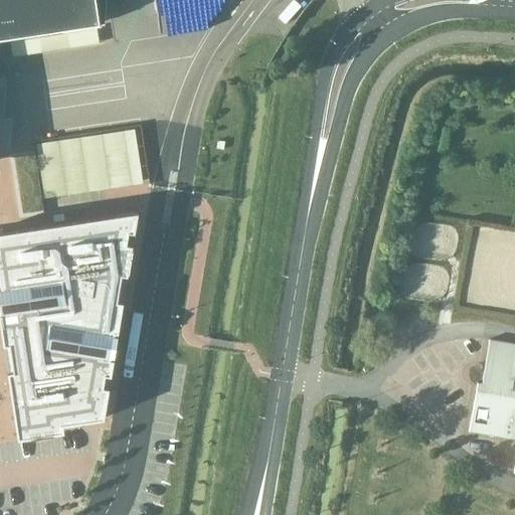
[(0,0),(0,39),(99,24),(97,17),(95,0),(94,0),(0,0)]
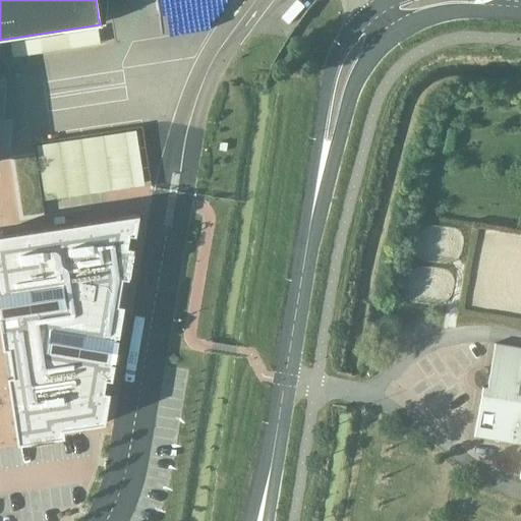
[(140,0),(142,17),(179,14),(178,0),(140,0)]
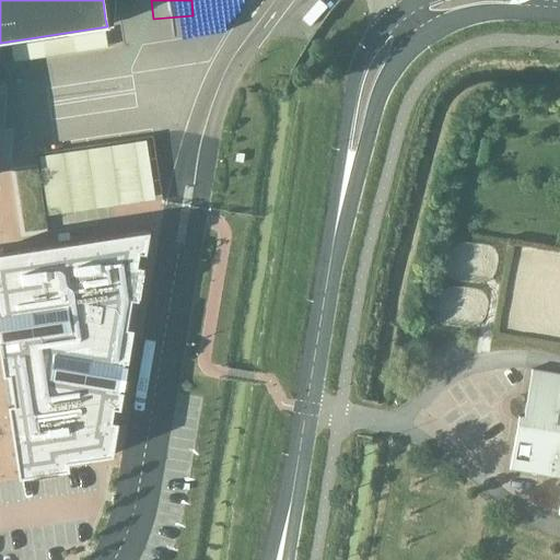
[(160,150),(159,137),(78,149),(79,162),(160,150)]
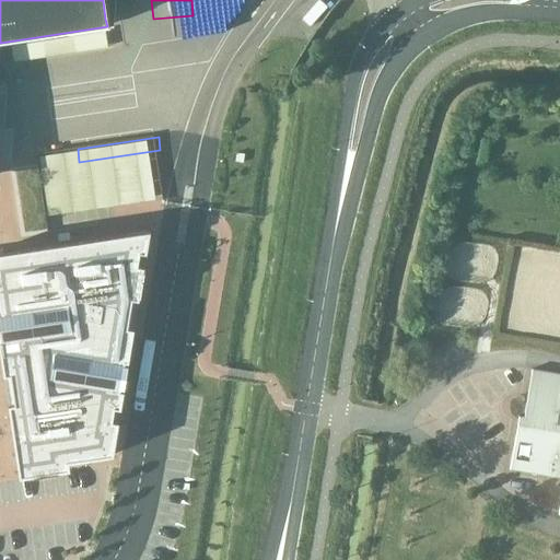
[(20,162),(0,163),(0,198),(1,211),(7,210),(9,222),(25,221),(20,162)]
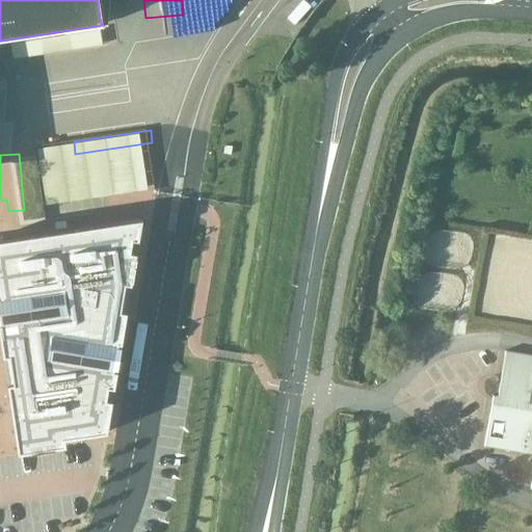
[(1,242),(0,241),(0,342),(17,447),(18,447),(19,453),(35,450),(34,444),(47,442),(48,448),(64,446),(63,440),(107,432),(116,371),(113,371),(114,368),(117,369),(121,346),(117,346),(117,343),(122,344),(141,219),(1,241),(1,242)]
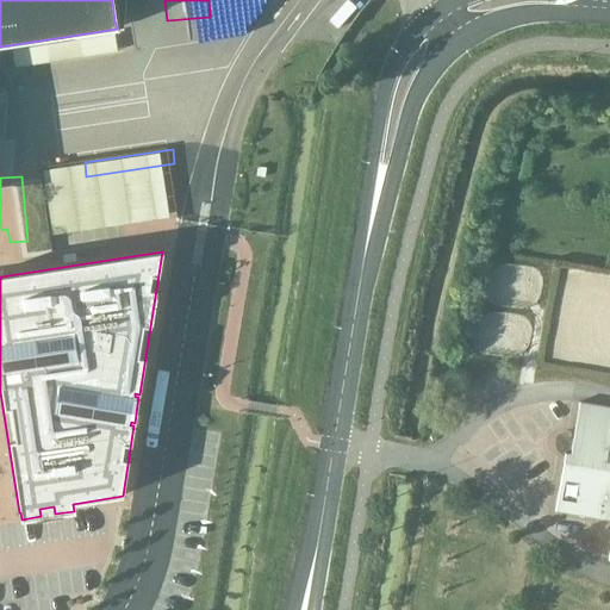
[(565,446),(554,510),(609,518),(609,543),(608,559),(609,559),(609,408),(578,402),(572,441),(565,446)]
